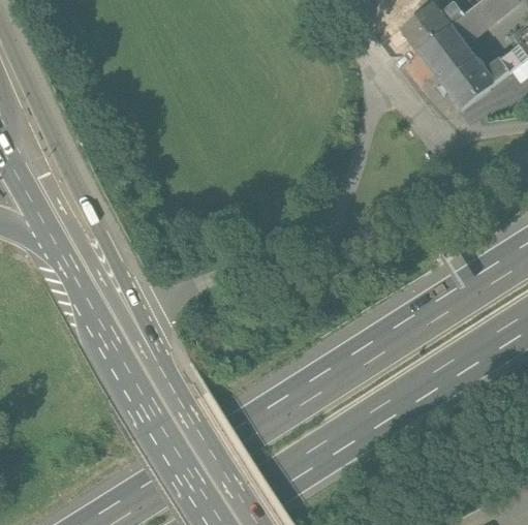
[(479,0),(463,13),(448,25),(461,39),(513,0),(479,0)]
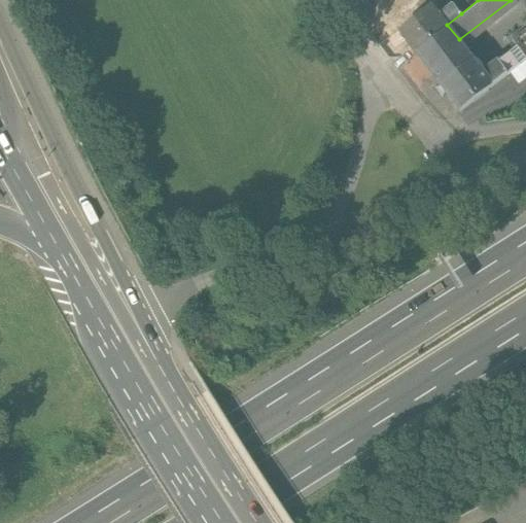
[(396,26),(415,50),(447,25),(461,13),(452,2),(442,10),(440,15),(429,1),(396,26)]
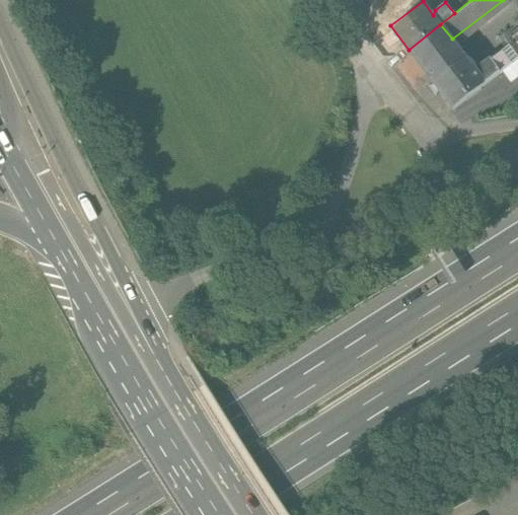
[(409,50),(432,80),(464,55),(452,39),(440,24),(409,50)]
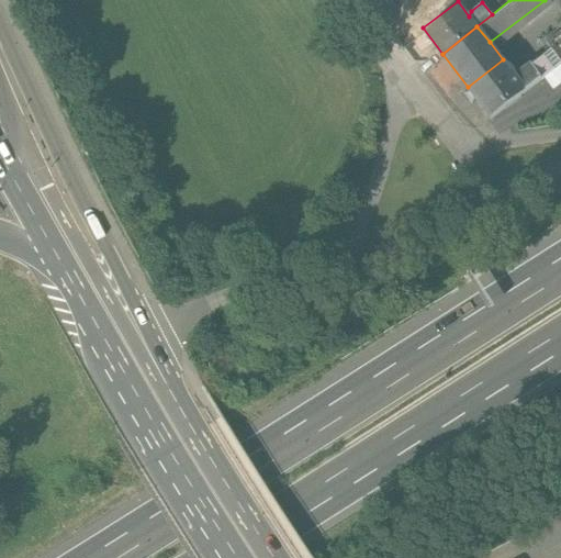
[(560,58),(560,29),(547,41),(551,45),(516,73),(514,75),(503,59),(468,87),(489,115),(542,74),(560,58)]
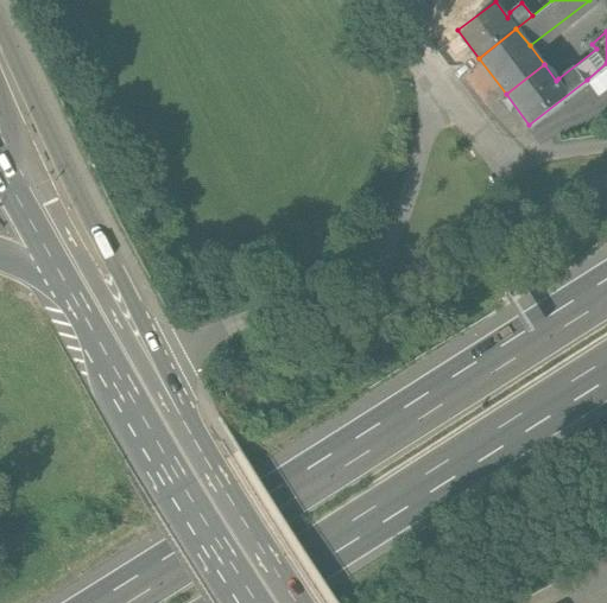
[(606,63),(587,80),(596,91),(606,83),(606,63)]
